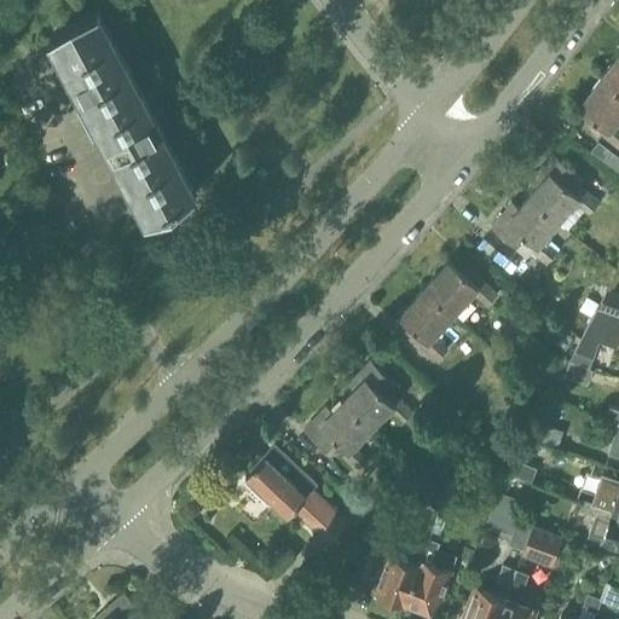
[(99,11),(76,21),(73,22),(48,39),(65,69),(116,42),(99,11)]
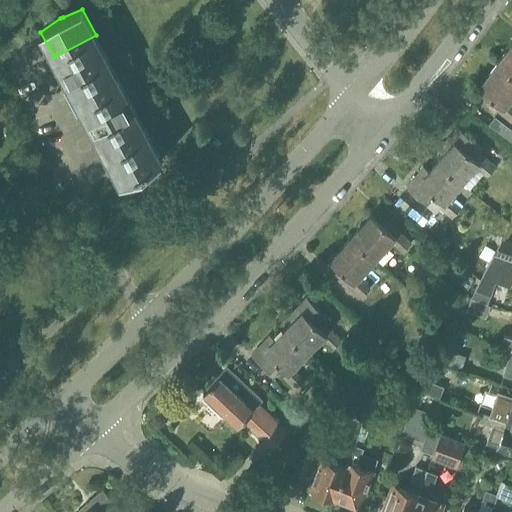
[(109,60),(96,35),(54,57),(67,82),(109,60)]
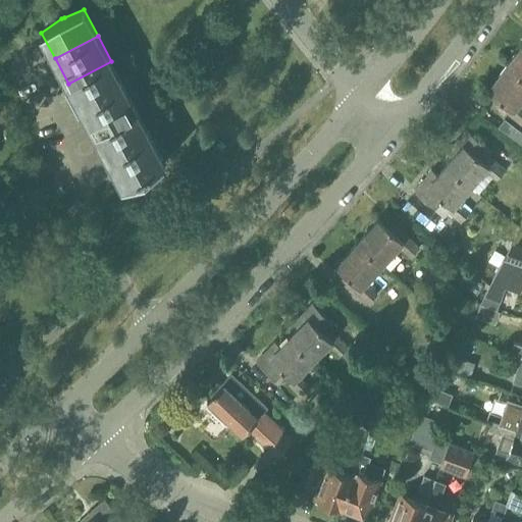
[(515,54),(507,65),(521,75),(521,45),(516,54),(515,54)]
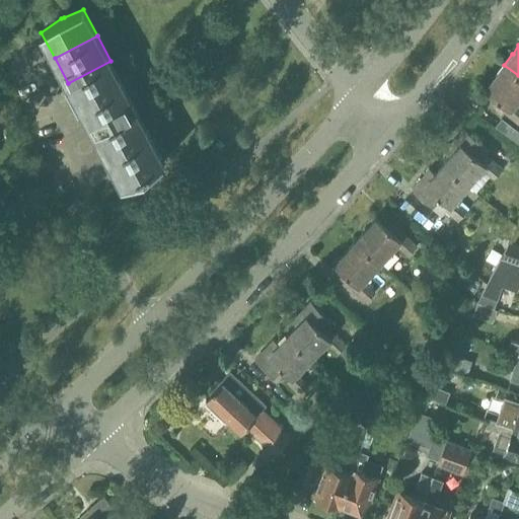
[(68,83),(82,108),(125,85),(110,61),(68,83)]
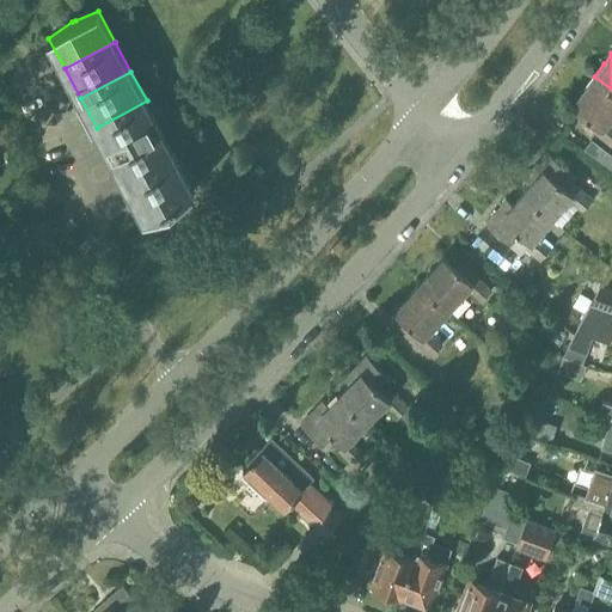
[(585,90),(573,106),(589,118),(585,124),(606,140),(611,132),(611,127),(607,123),(611,115),(611,89),(594,77),(585,89),(585,90)]
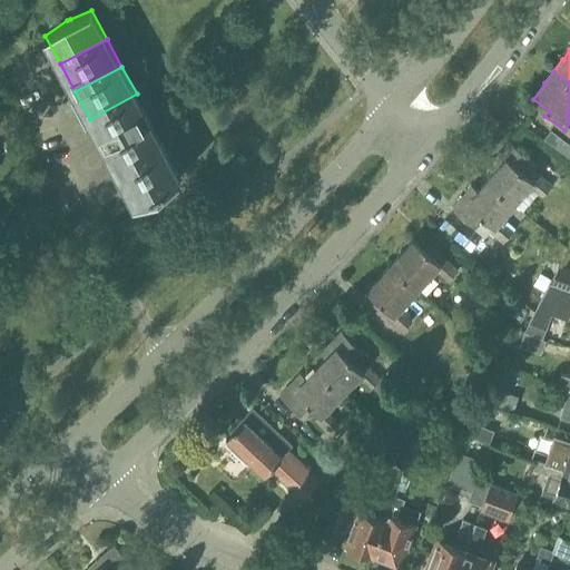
[(151,121),(137,94),(90,119),(105,147),(151,121)]
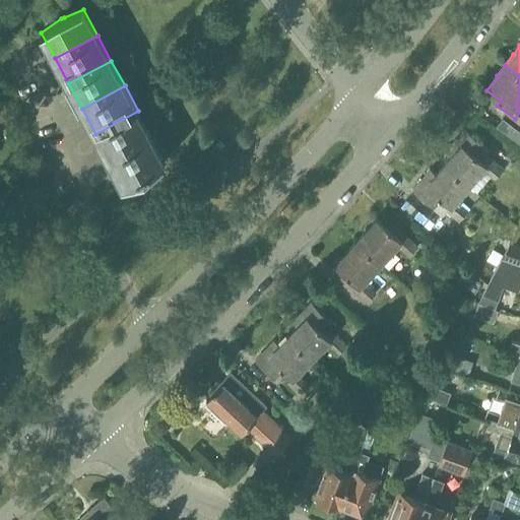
[(95,134),(110,159),(151,136),(138,111),(95,134)]
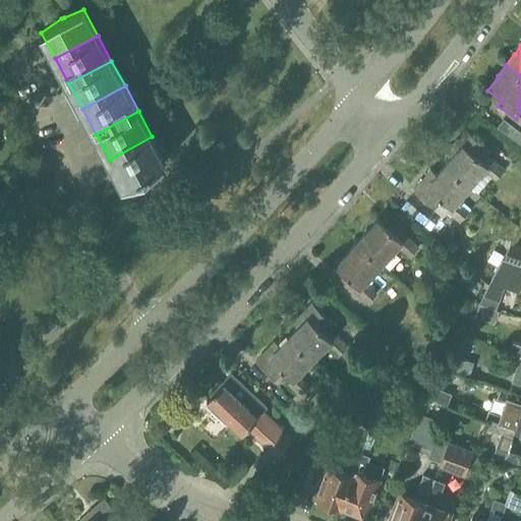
[(498,126),(520,143),(520,131),(504,118),(498,126)]
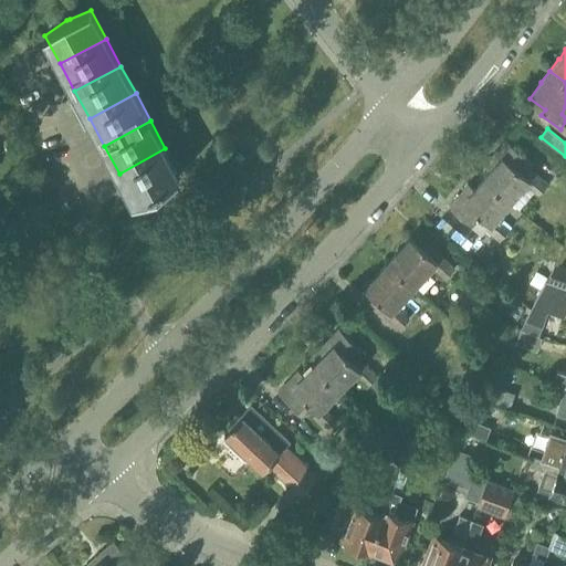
[(493,168),(484,179),(511,201),(526,184),(530,179),(530,178),(525,175),(534,164),(506,140),(488,164),(493,168)]
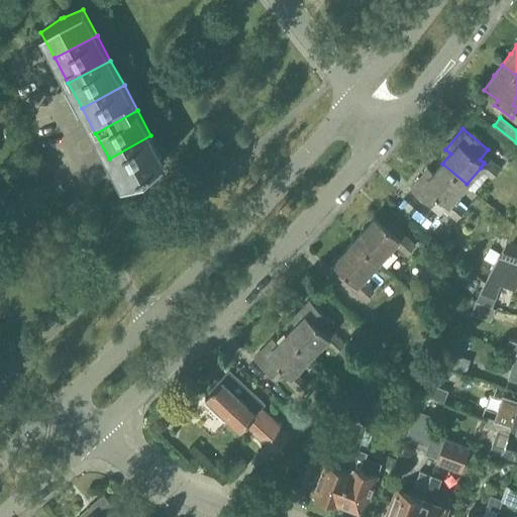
[(165,161),(150,135),(109,159),(122,184),(144,175),(165,161)]
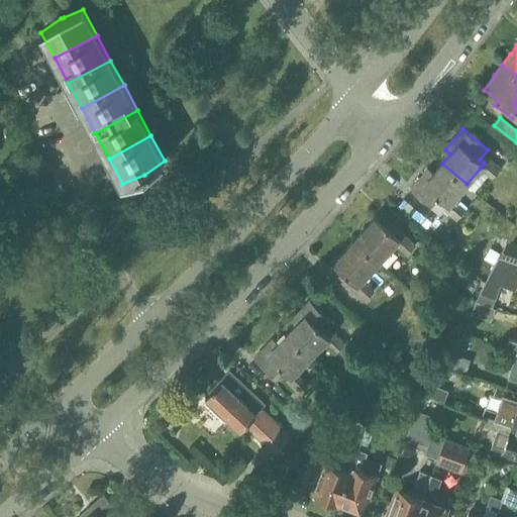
[(484,164),(481,168),(493,178),(501,169),(488,158),(484,163),(484,164)]
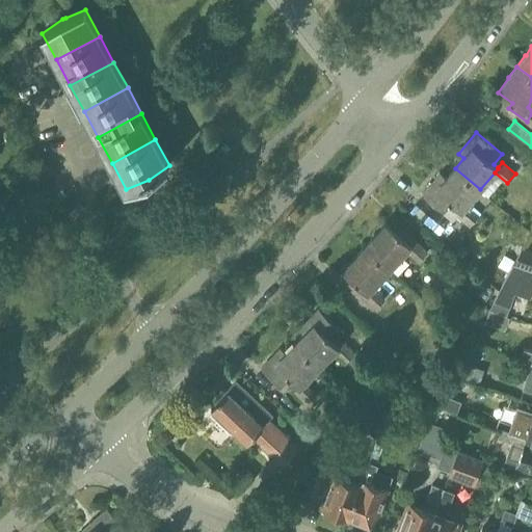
[(441,174),(423,195),(443,213),(453,220),(457,216),(466,207),(480,189),(455,168),(446,178),(441,174)]
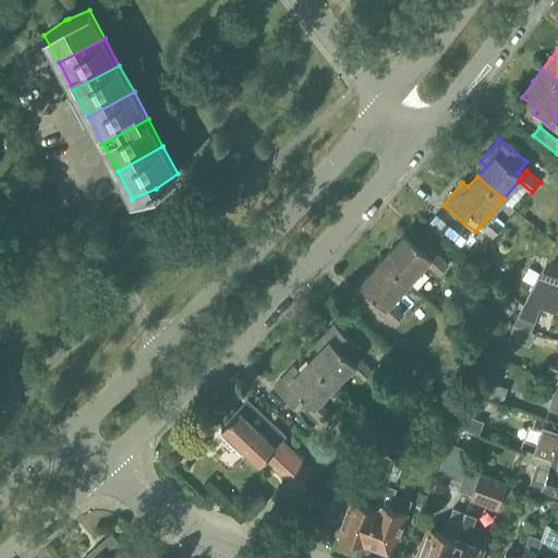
[(488,217),(480,227),(493,238),(501,228),(488,217)]
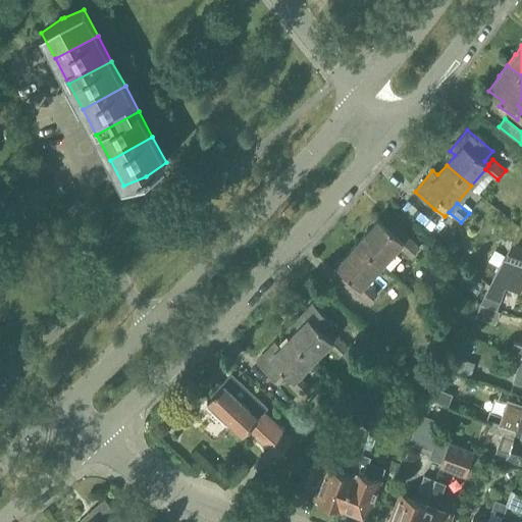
[(367,231),(358,243),(382,264),(399,246),(405,251),(413,242),(397,226),(393,231),(379,219),(367,232),(367,231)]
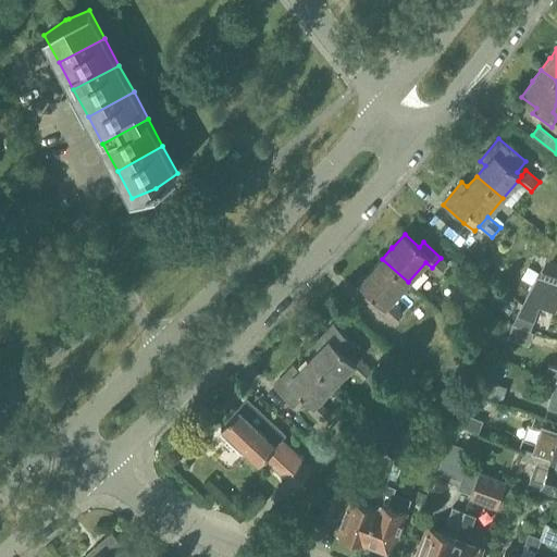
[(480,249),(472,258),(479,263),(478,264),(484,271),(491,263),(484,258),(486,255),(480,249)]
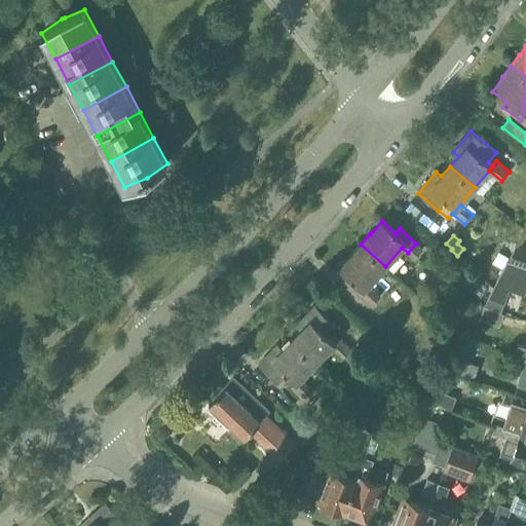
[(416,243),(408,253),(414,259),(422,250),(416,243)]
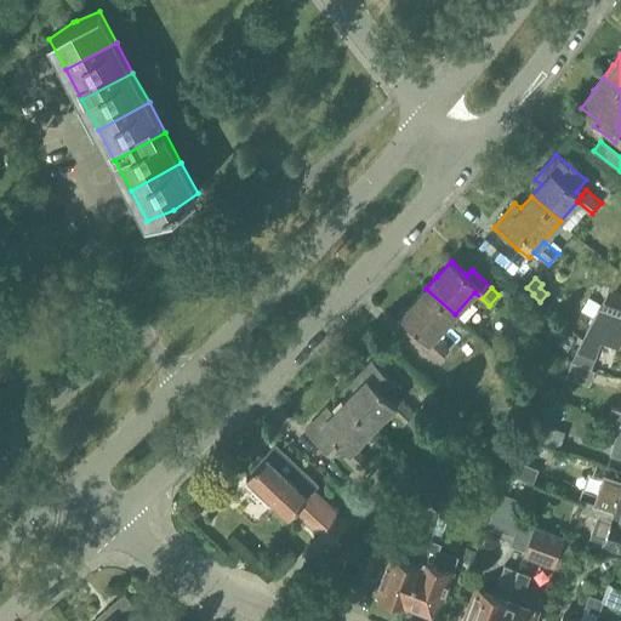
[(415,301),(402,317),(417,331),(412,336),(432,354),(442,343),(434,336),(455,314),(426,289),(415,300),(415,301)]
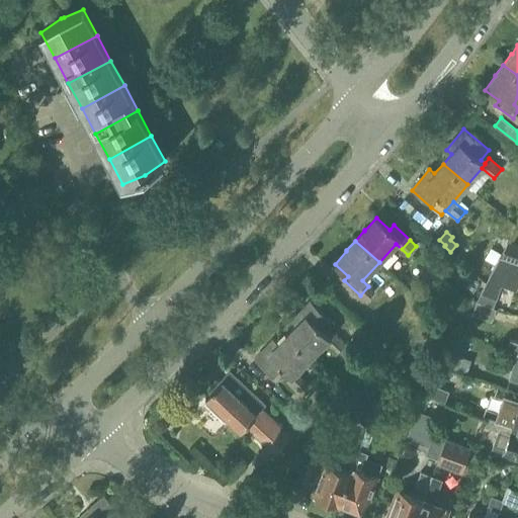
[(503,257),(517,261),(517,250),(507,246),(503,257)]
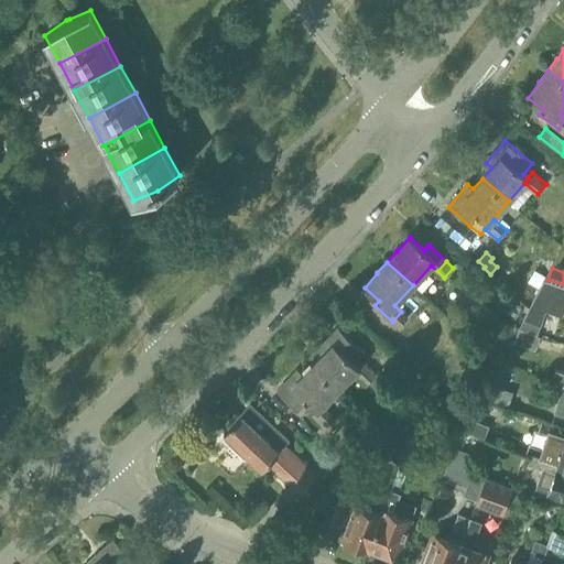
[(535,271),(530,281),(539,286),(544,277),(535,271)]
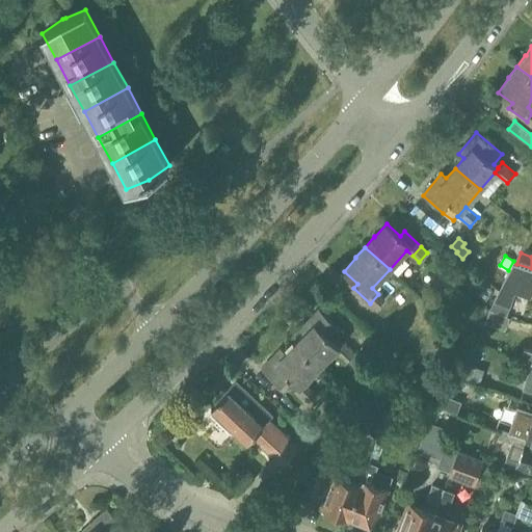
[(496,301),(490,309),(506,314),(513,291),(529,297),(531,289),(531,268),(516,264),(516,266),(513,265),(496,301)]
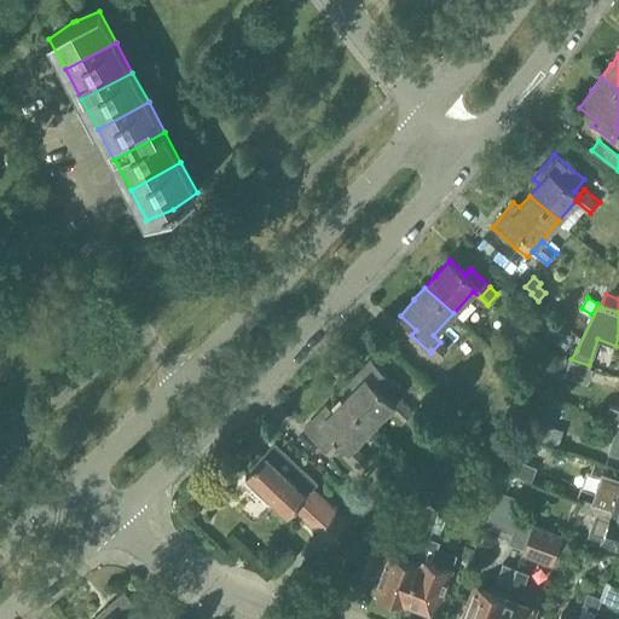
[(440,342),(431,353),(438,359),(447,348),(440,342)]
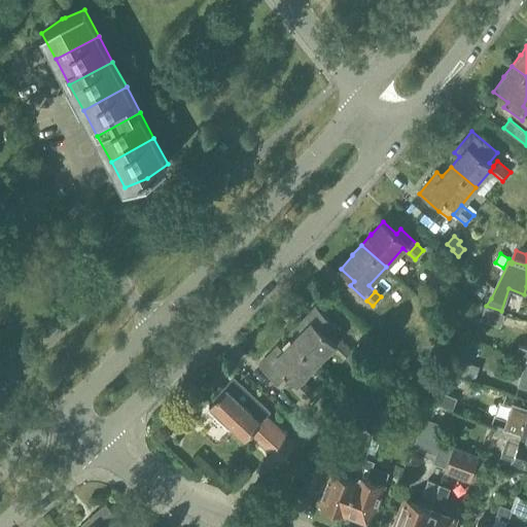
[(501,311),(486,306),(485,307),(485,308),(481,319),(500,327),(504,315),(500,313),(501,311)]
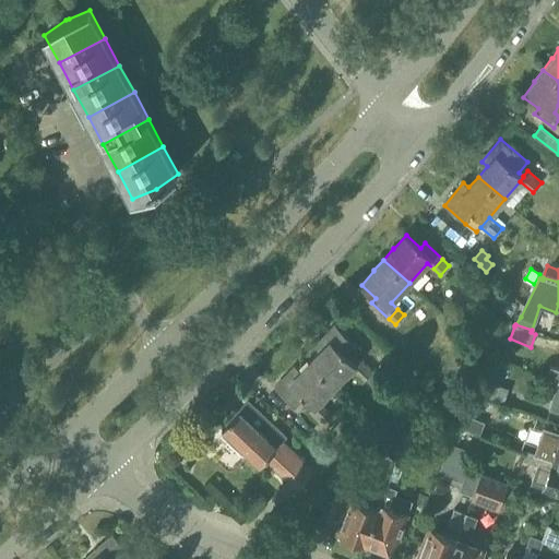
[(320,352),(310,361),(335,385),(352,369),(356,365),(355,364),(346,355),(356,345),(335,325),(314,346),(320,352)]
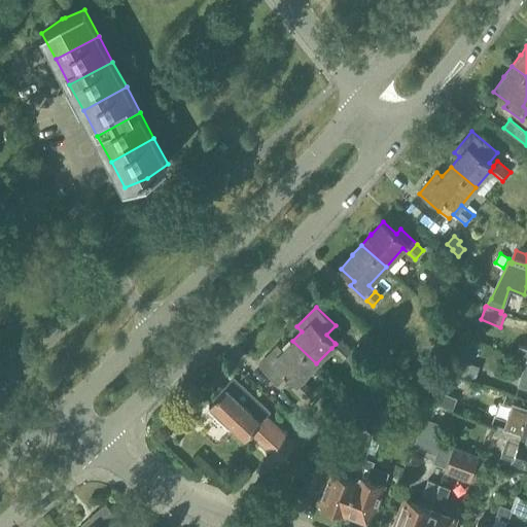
[(435,341),(444,350),(453,342),(444,332),(435,341)]
